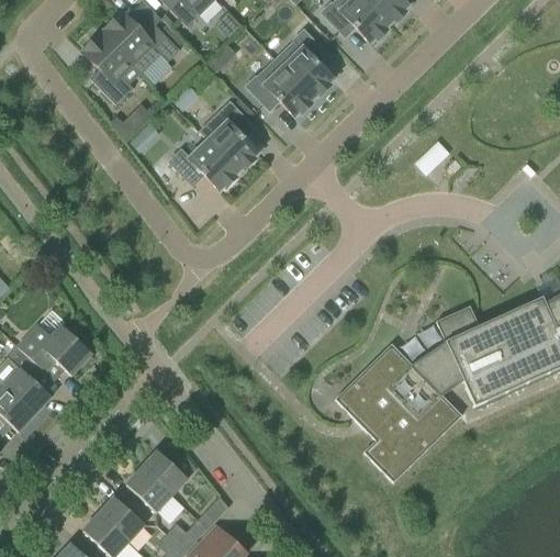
[(188,26),(215,0),(178,0),(169,8),(188,26)]
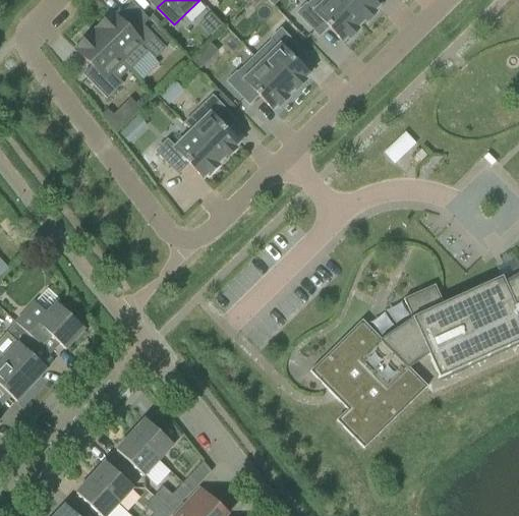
[(357,24),(361,21),(340,0),(310,0),(308,2),(307,1),(298,10),(315,27),(325,18),(343,39),(348,35),(349,36),(359,26),(357,24)]
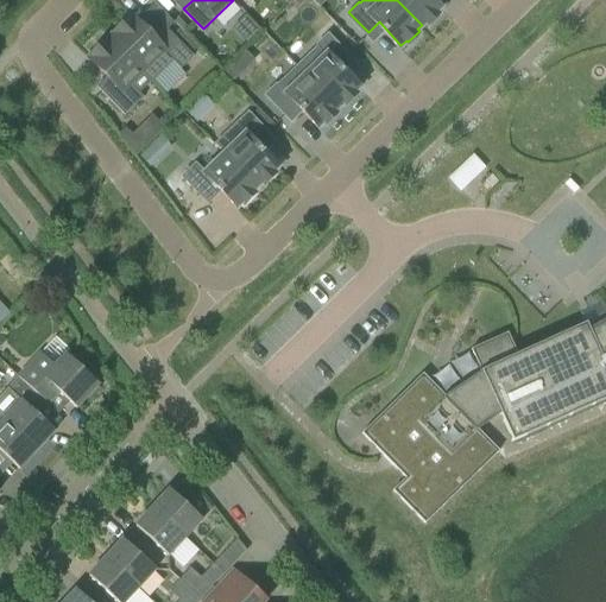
[(397,0),(422,25),(427,20),(428,23),(440,11),(437,10),(442,5),(437,0),(397,0)]
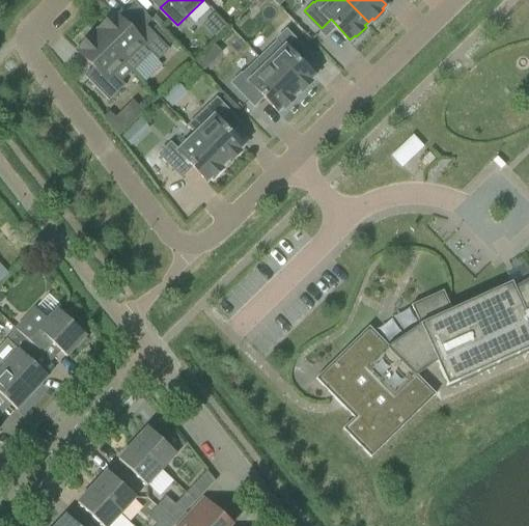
[(96,30),(134,67),(151,51),(159,57),(170,47),(146,22),(136,32),(115,11),(96,30)]
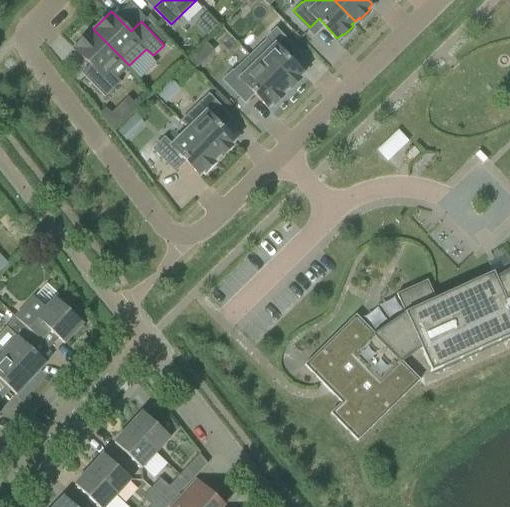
[(259,58),(286,88),(290,84),(292,86),(301,76),(300,75),(304,71),(285,51),(294,43),(277,25),(268,34),(276,42),(259,58)]
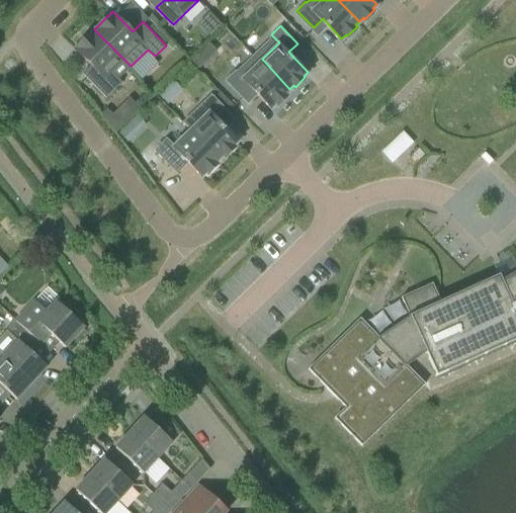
[(130,67),(131,66),(94,29),(76,47),(95,67),(87,75),(107,96),(123,80),(113,70),(123,60),(130,67)]
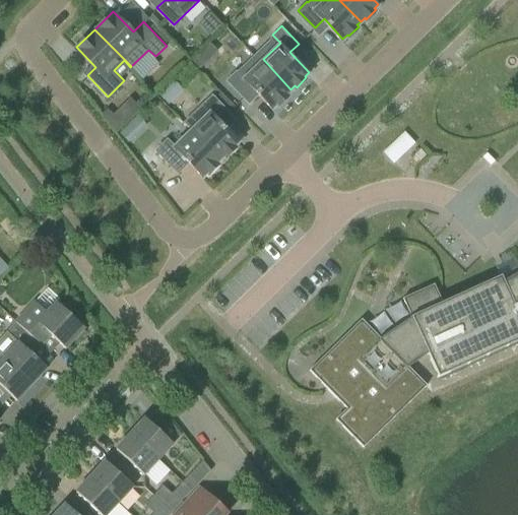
[(250,101),(259,92),(273,107),(277,103),(279,104),(288,94),(287,92),(290,89),(263,59),(256,52),(238,70),(238,69),(228,78),(250,101)]
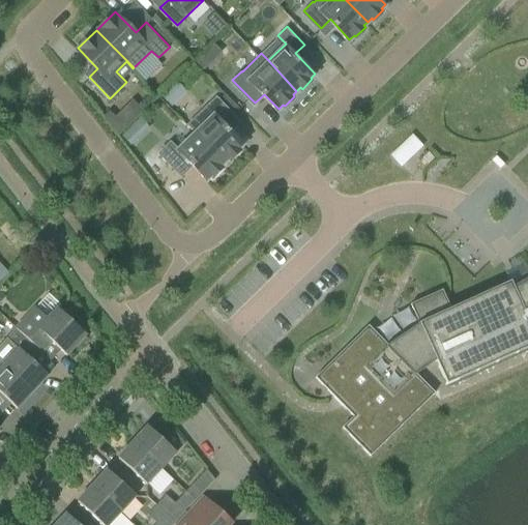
[(194,130),(225,162),(228,157),(230,159),(240,149),(238,147),(242,144),(223,123),(234,113),(215,94),(206,105),(212,113),(194,130)]
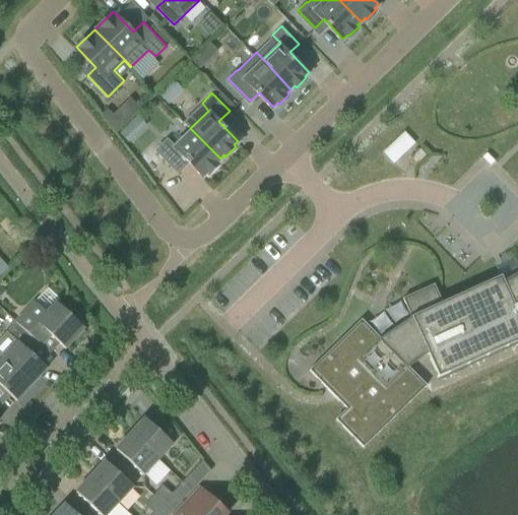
[(109,119),(118,129),(128,119),(118,109),(109,119)]
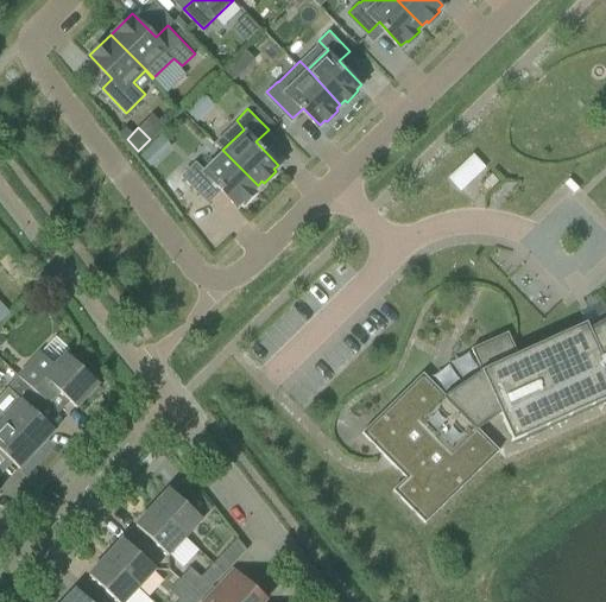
[(159,156),(149,145),(141,152),(152,163),(159,156)]
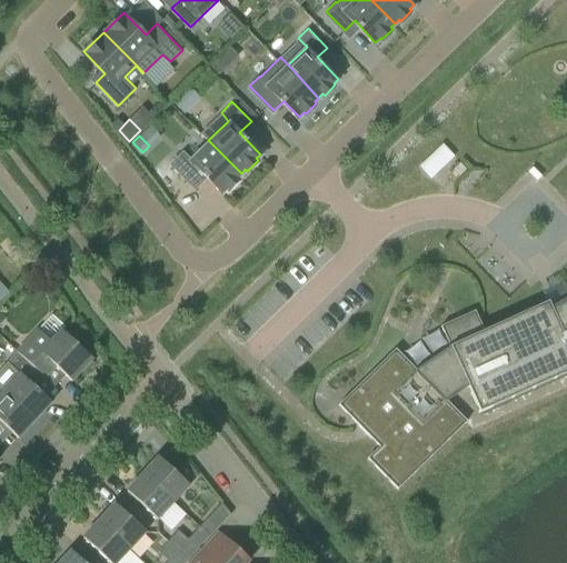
[(185,148),(171,160),(190,180),(200,170),(221,192),(226,188),(228,189),(239,179),(237,177),(241,173),(208,140),(192,156),(185,148)]
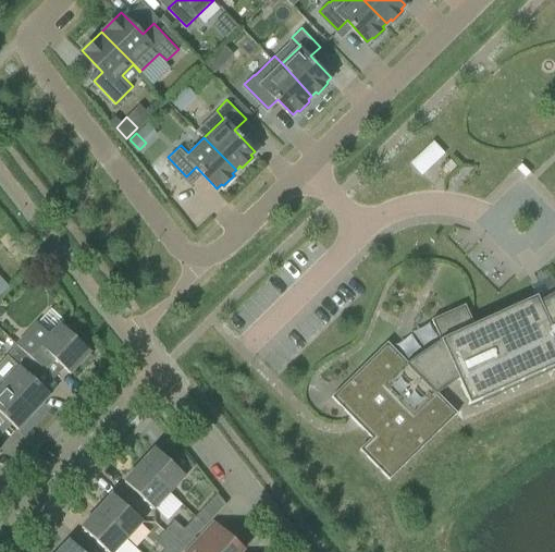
[(424,171),(446,150),(434,137),(411,160),(422,172),(424,171)]
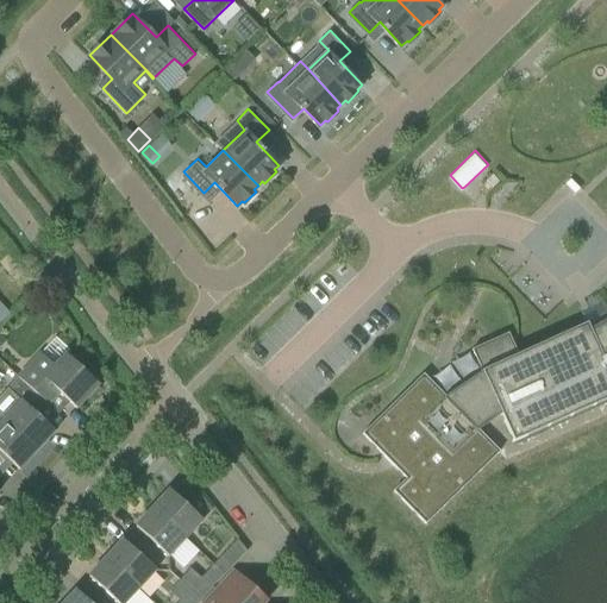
[(606,320),(592,328),(588,321),(570,328),(539,343),(520,352),(509,330),(474,346),(483,369),(454,390),(446,395),(425,371),(364,431),(385,451),(395,462),(408,475),(395,488),(427,520),(501,448),(479,425),(502,409),(515,438),(570,413),(606,396),(606,320)]
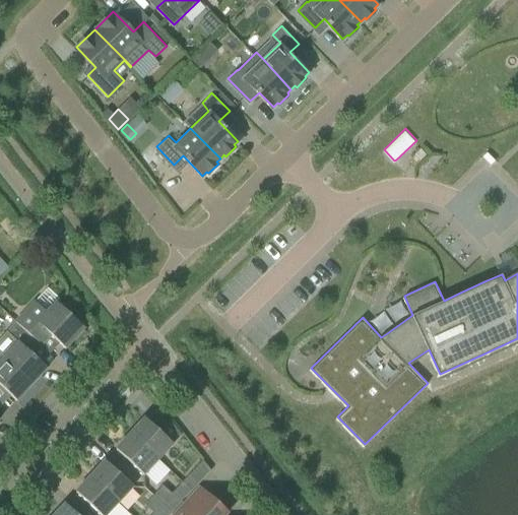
[(17,319),(36,336),(46,326),(67,345),(85,326),(70,311),(73,308),(61,297),(58,300),(57,300),(48,310),(36,299),(17,319)]
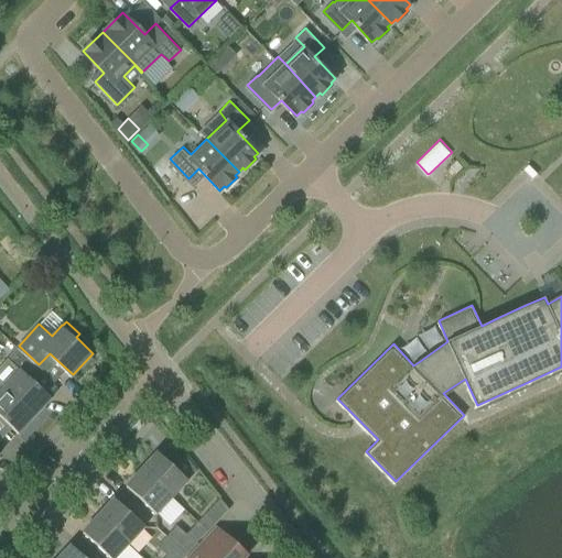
[(30,375),(39,364),(19,346),(0,364),(0,380),(35,414),(52,396),(30,375)]
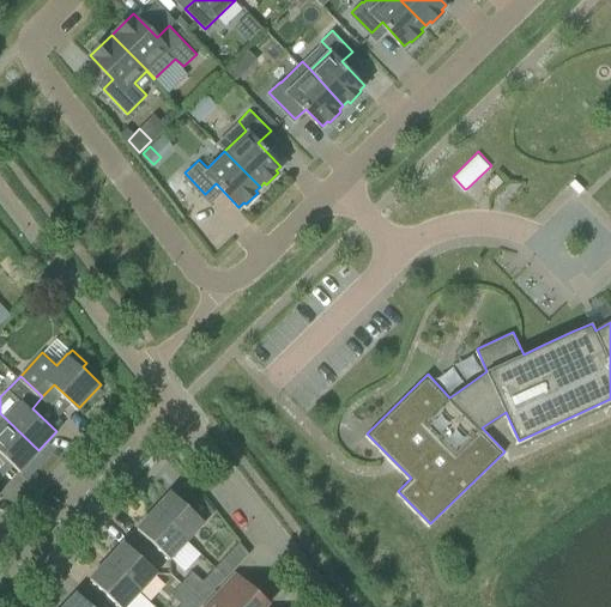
[(0,449),(22,469),(38,450),(0,413),(0,449)]
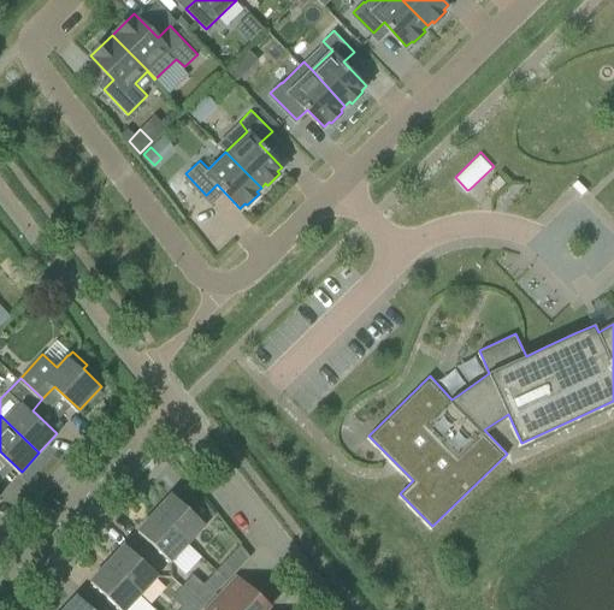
[(155,510),(189,542),(206,522),(173,492),(155,510)]
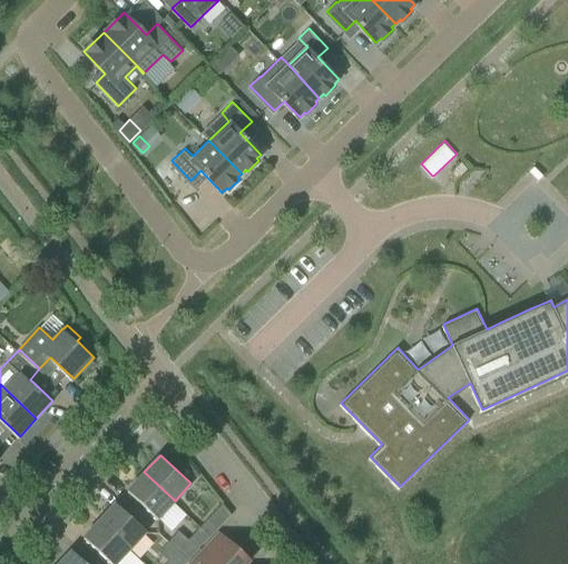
[(159,517),(175,501),(144,472),(128,488),(159,517)]
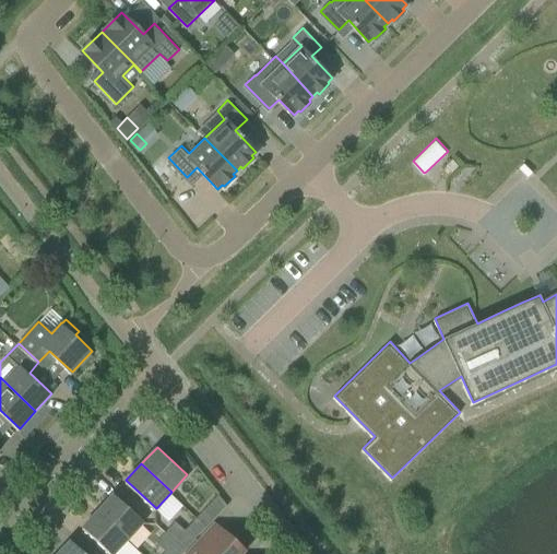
[(98,509),(129,538),(144,521),(114,493),(98,509)]
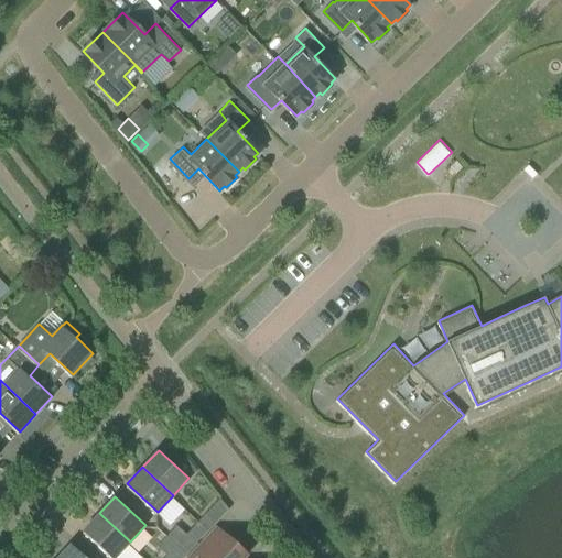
[(200,520),(208,528),(217,520),(207,511),(200,520)]
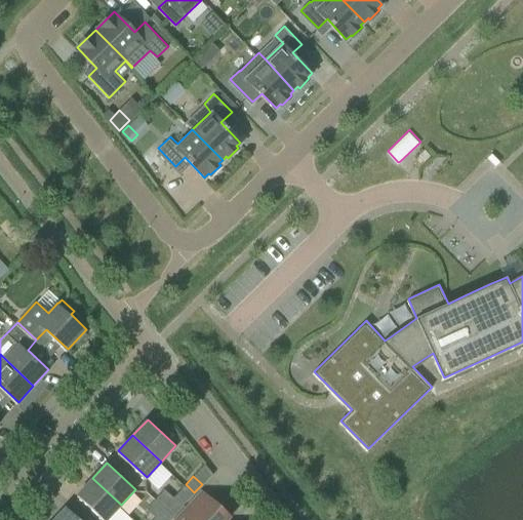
[(106,519),(121,505),(92,478),(78,493),(106,519)]
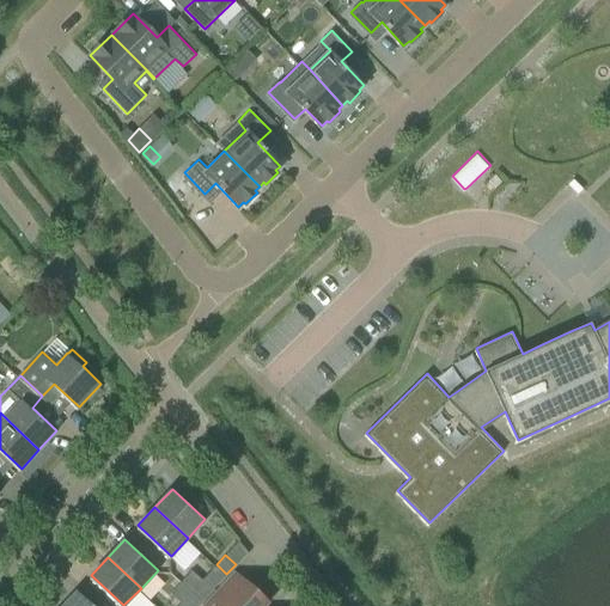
[(203,599),(226,574),(217,564),(203,579),(193,568),(182,579),(203,599)]
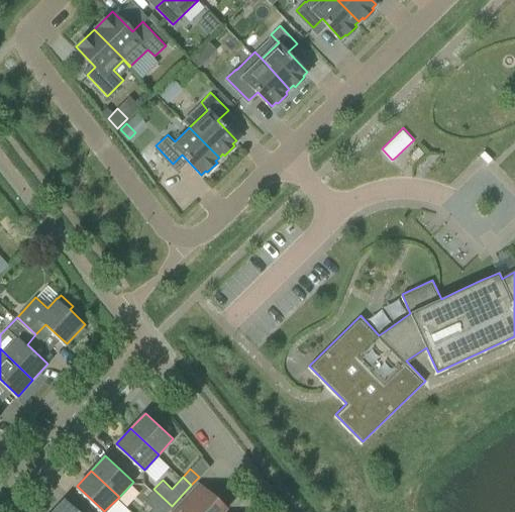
[(220,511),(226,507),(200,482),(171,511),(220,511)]
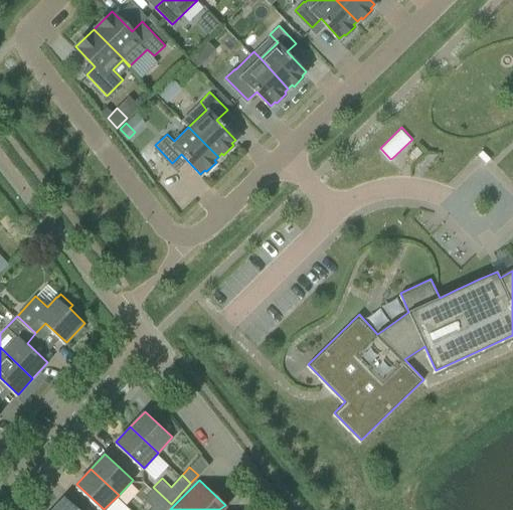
[(164,509),(171,504),(153,487),(145,496),(154,505),(150,509),(164,509)]
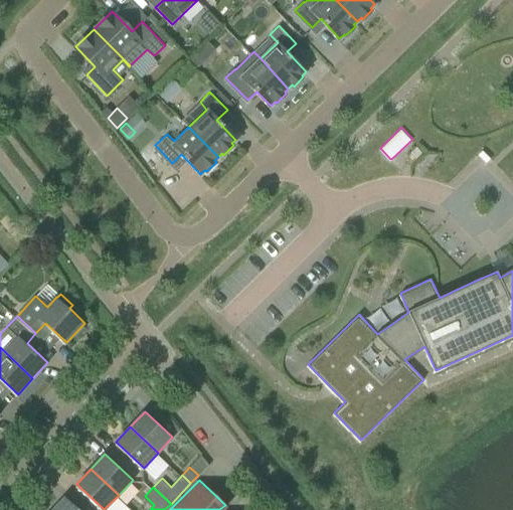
[(52,509),(80,509),(65,496),(52,509)]
